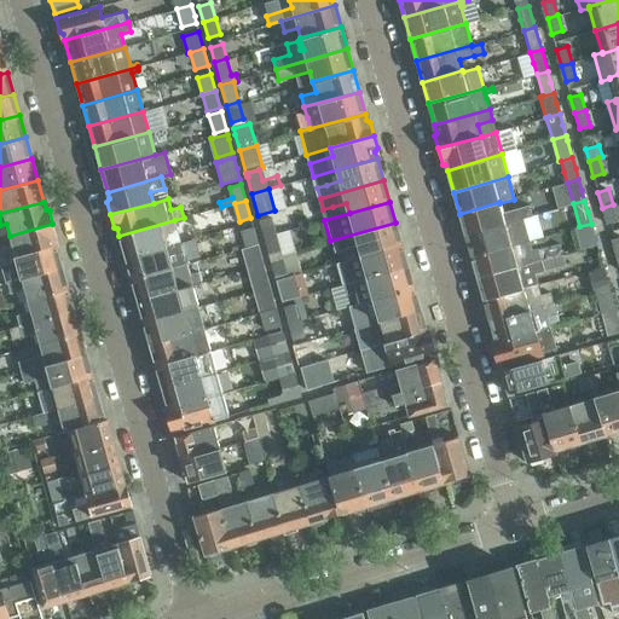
[(520,219),(520,220),(539,215),(538,210),(531,212),(528,204),(502,212),(499,203),(499,202),(460,214),(464,235),(520,219)]
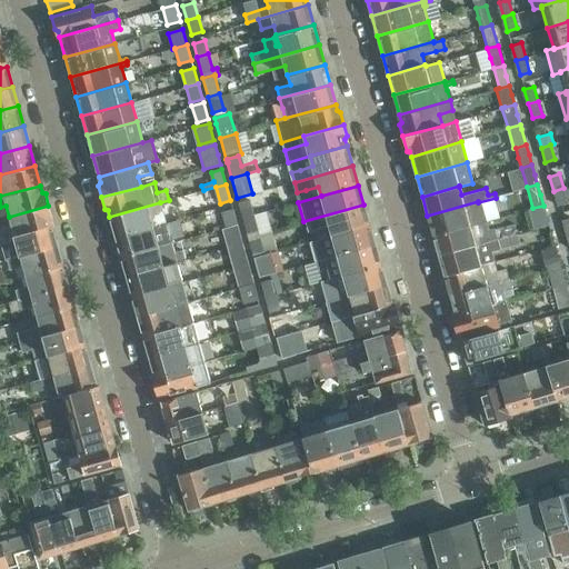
[(563,188),(553,191),(558,206),(567,202),(563,188)]
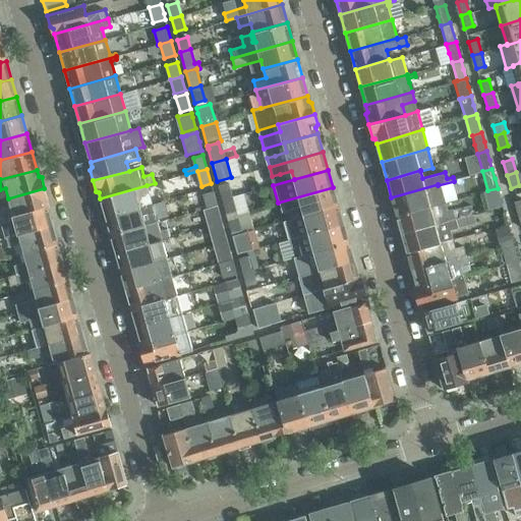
[(218,186),(222,199),(231,196),(228,183),(218,186)]
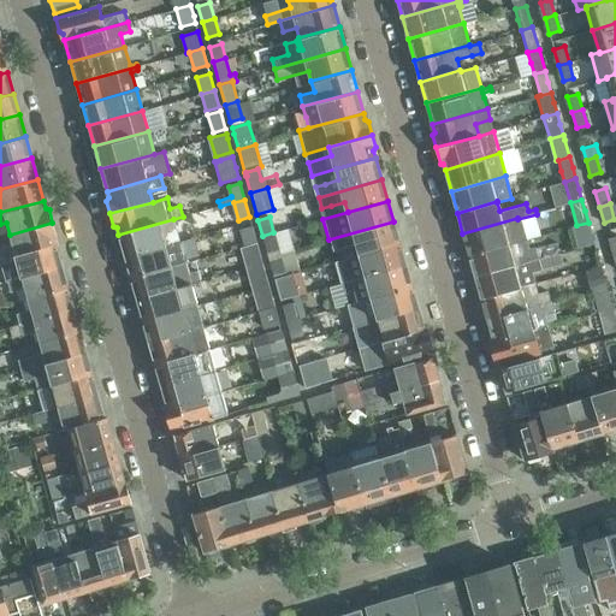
[(462,234),(469,255),(509,243),(505,232),(520,229),(517,219),(517,218),(462,234)]
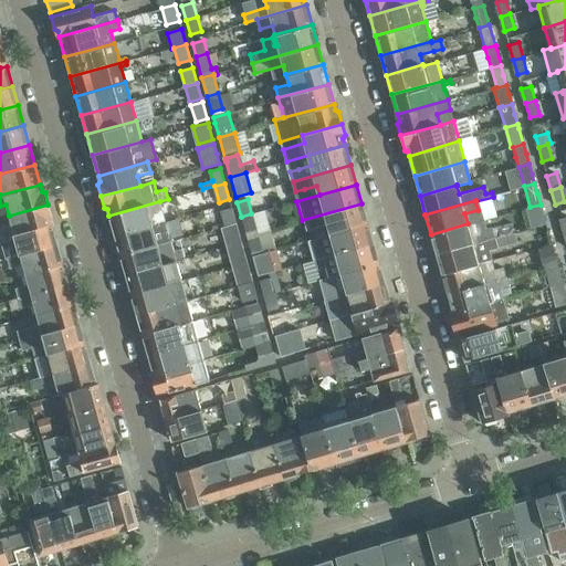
[(115,236),(165,222),(159,201),(108,216),(115,236)]
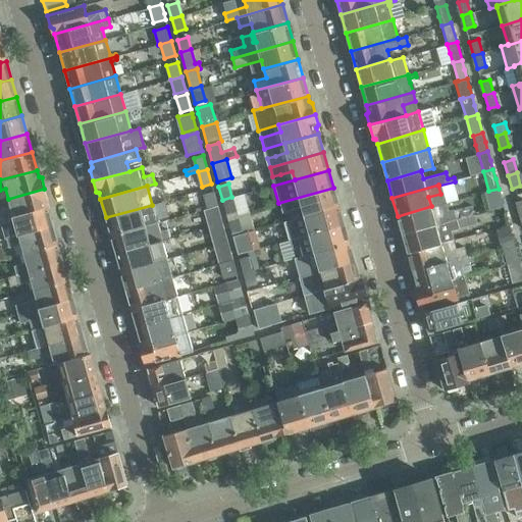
[(302,207),(305,215),(338,206),(333,188),(278,203),(281,212),(302,207)]
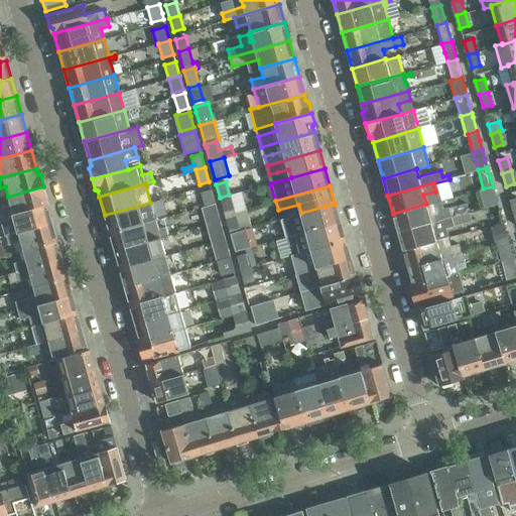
[(0,219),(2,219),(46,206),(45,200),(46,197),(43,186),(8,197),(11,206),(0,209),(0,219)]
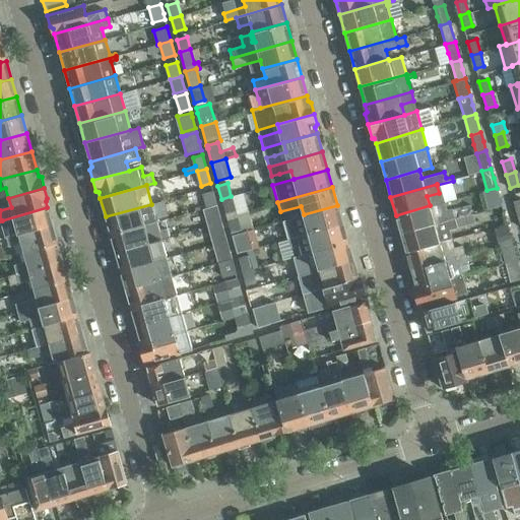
[(207,208),(216,205),(212,191),(203,194),(207,208)]
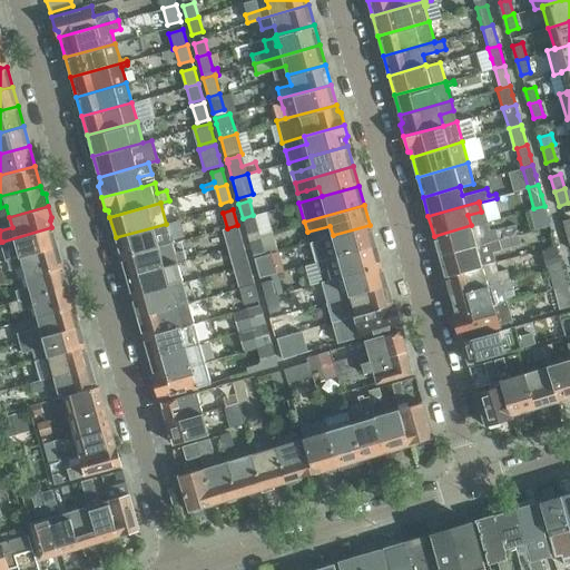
[(259,235),(253,215),(243,218),(248,238),(259,235)]
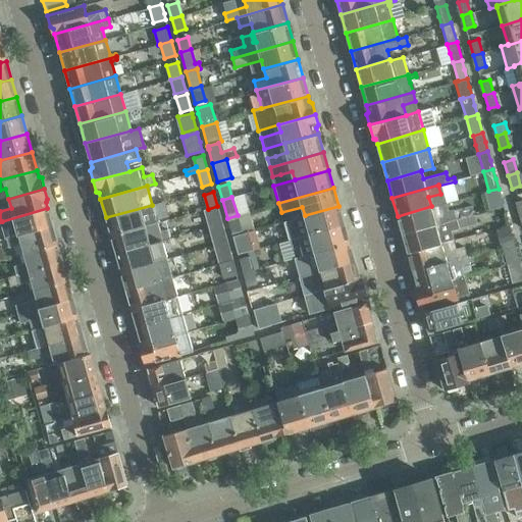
[(111,237),(145,226),(157,223),(152,205),(106,217),(111,237)]
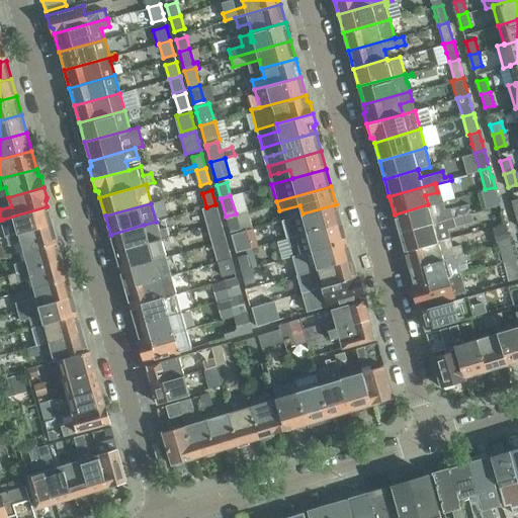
[(399,232),(469,212),(467,203),(430,213),(428,204),(395,214),(399,232)]
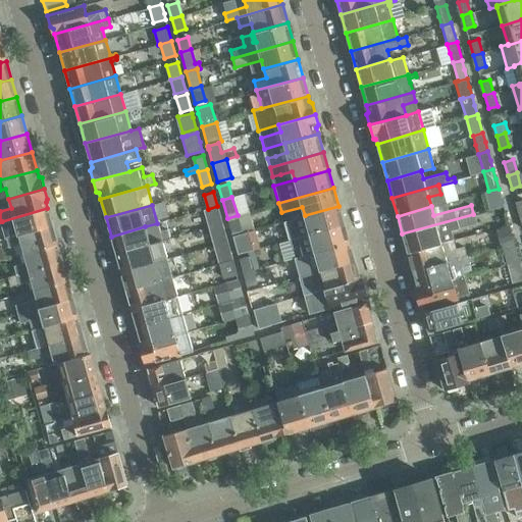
[(222,224),(220,216),(217,206),(208,209),(204,210),(208,228),(222,224)]
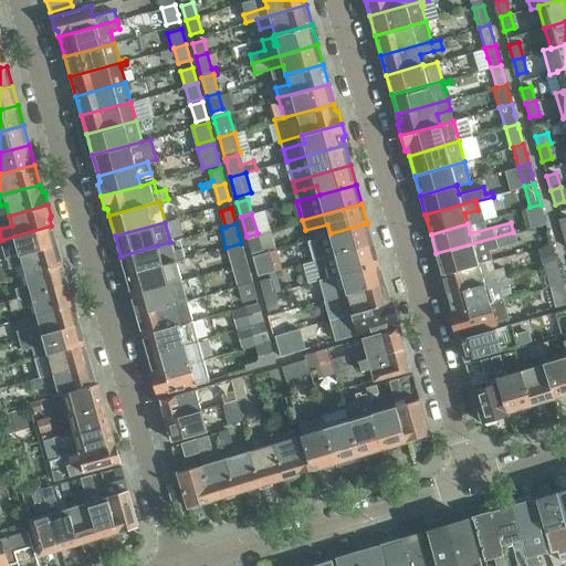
[(314,260),(316,259),(373,243),(367,223),(331,233),(307,240),(311,250),(314,260)]
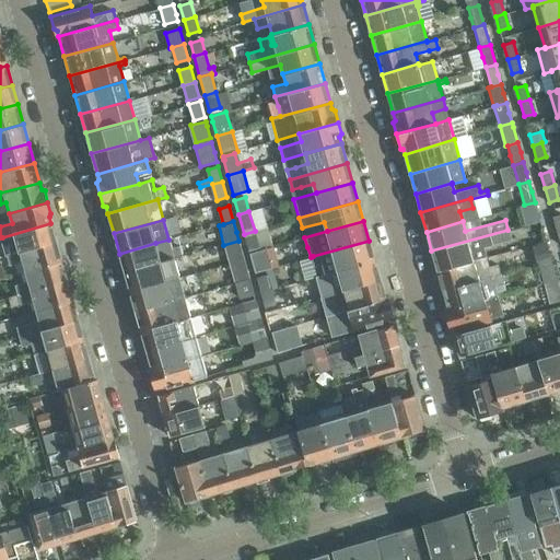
[(56,243),(50,223),(2,237),(8,257),(56,243)]
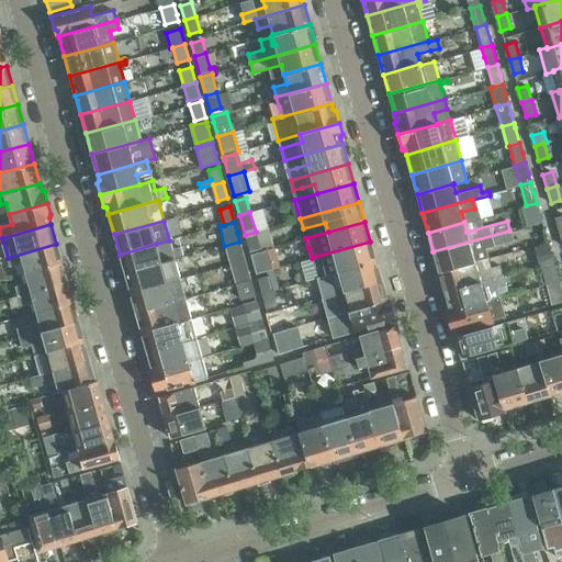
[(433,251),(438,271),(489,258),(486,248),(514,240),(512,232),(510,232),(509,231),(433,251)]
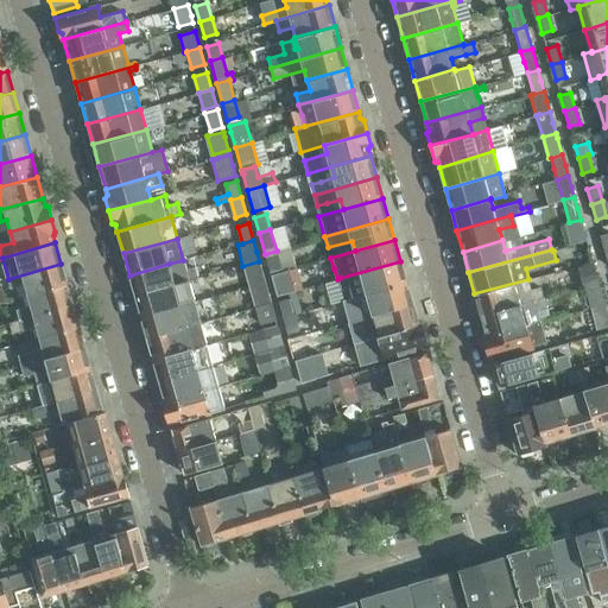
[(283,272),(278,257),(277,251),(265,254),(271,274),(283,272)]
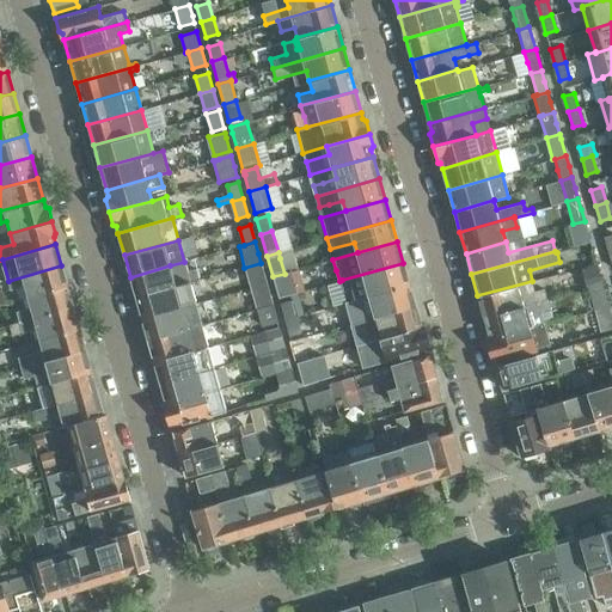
[(135,298),(189,282),(200,280),(196,269),(187,271),(184,262),(130,277),(135,298)]
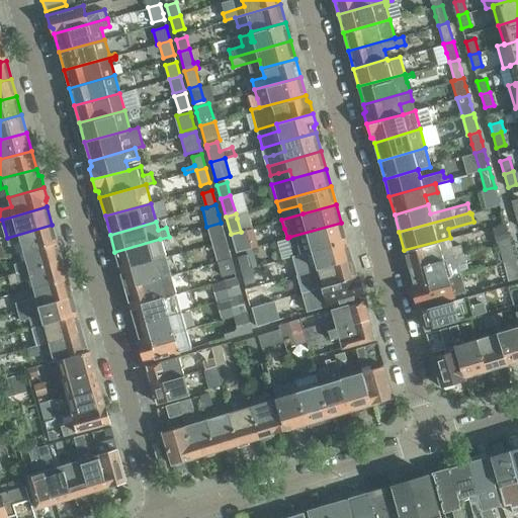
[(211,244),(226,241),(221,223),(206,227),(211,244)]
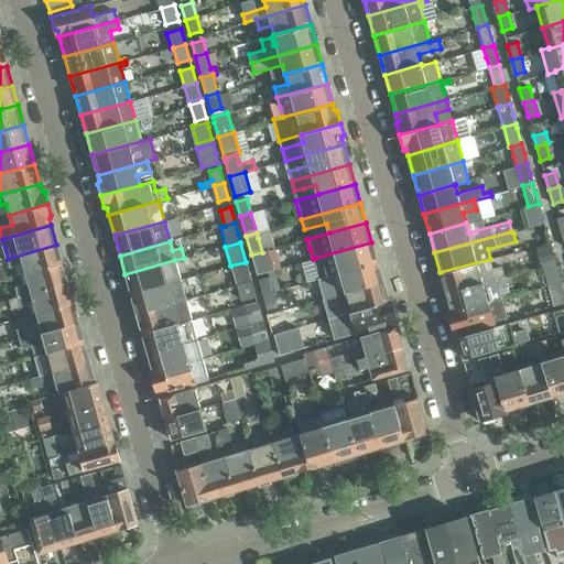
[(371,242),(315,258),(317,268),(324,266),(327,275),(377,262),(371,242)]
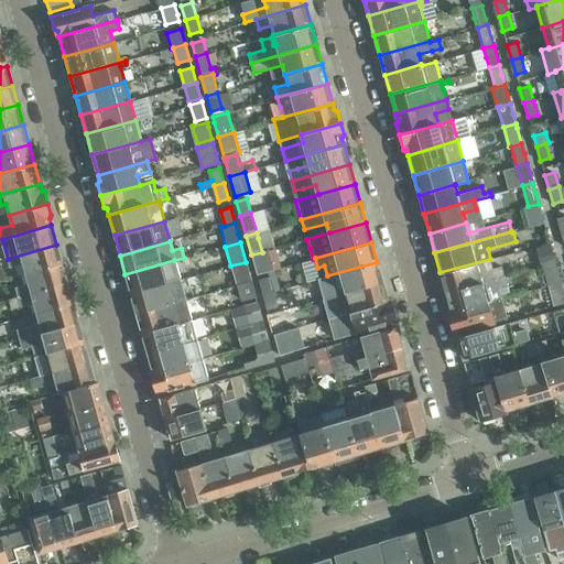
[(23,264),(25,274),(62,264),(56,245),(8,259),(11,268),(23,264)]
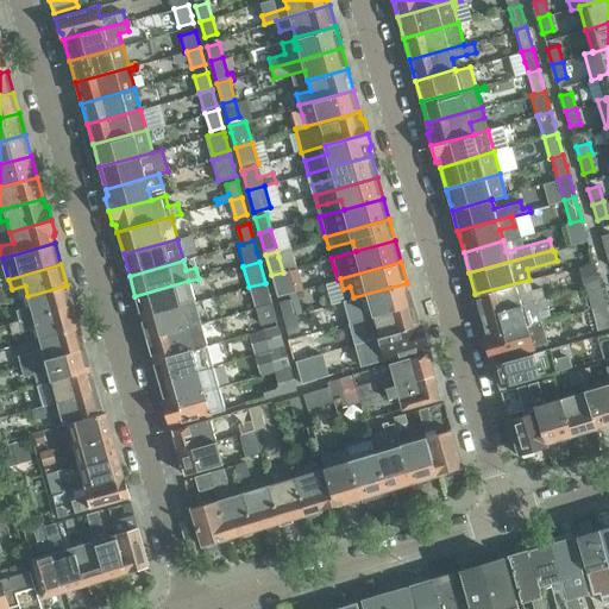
[(600,283),(594,264),(578,268),(584,288),(600,283)]
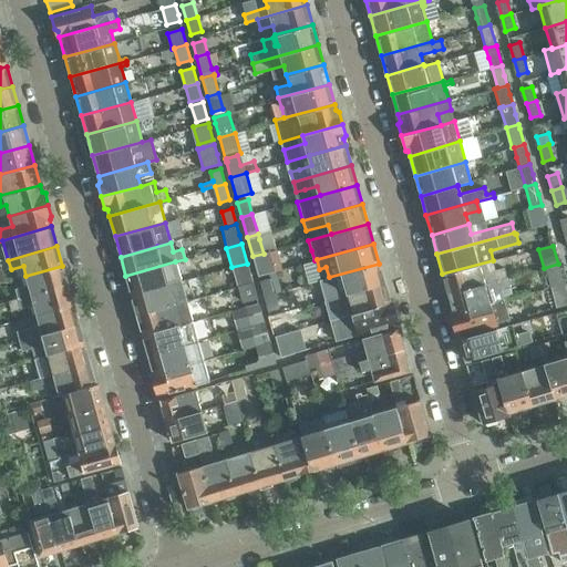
[(264,254),(253,256),(256,271),(258,277),(269,274),(275,271),(269,251),(264,254)]
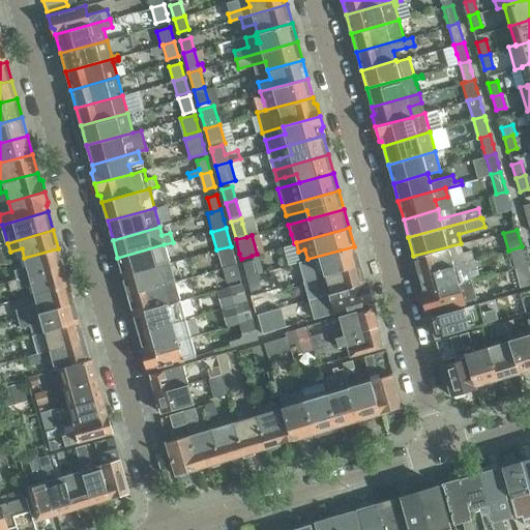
[(471,249),(464,252),(461,243),(413,256),(418,274),(474,259),(471,249)]
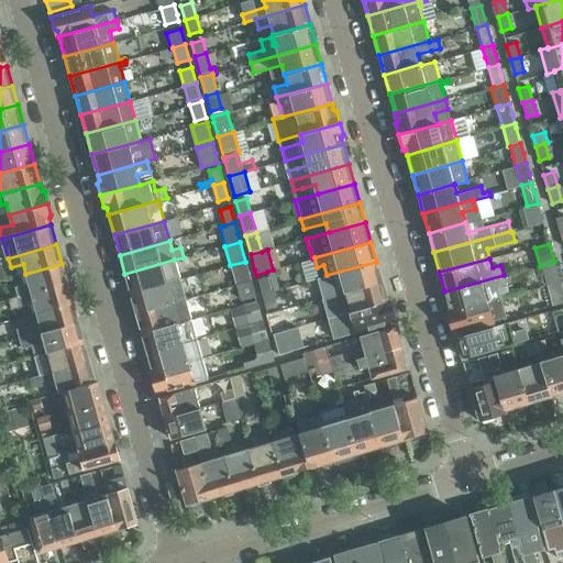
[(174,260),(124,274),(130,294),(179,279),(174,260)]
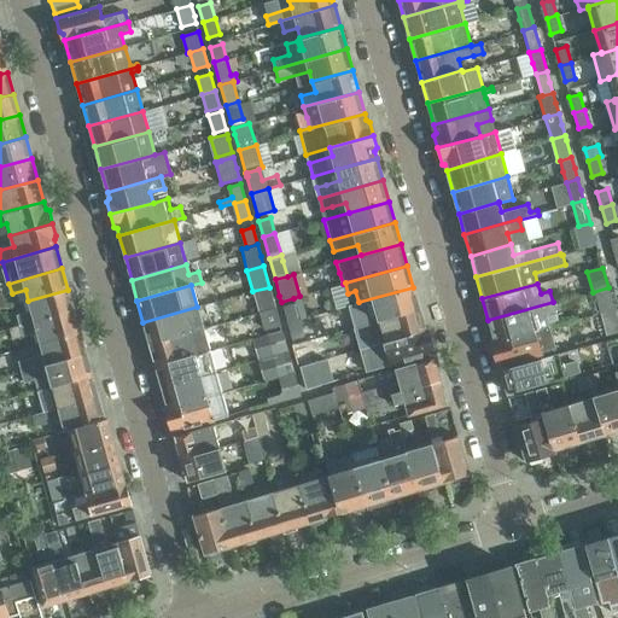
[(275,309),(272,297),(269,287),(252,291),(258,313),(275,309)]
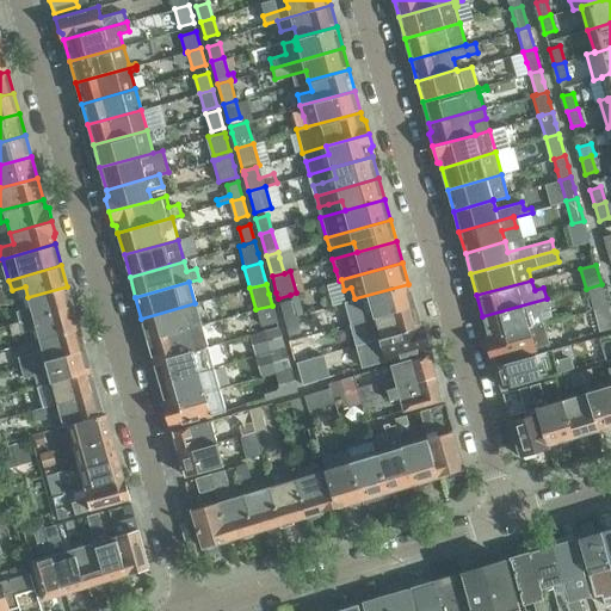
[(353,322),(360,320),(414,304),(408,284),(355,298),(357,309),(350,312),(353,322)]
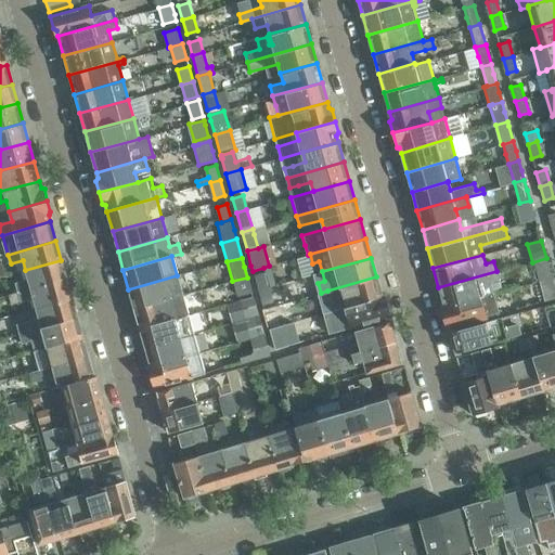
[(537,281),(539,280),(552,276),(546,258),(532,262),(531,263),(537,281)]
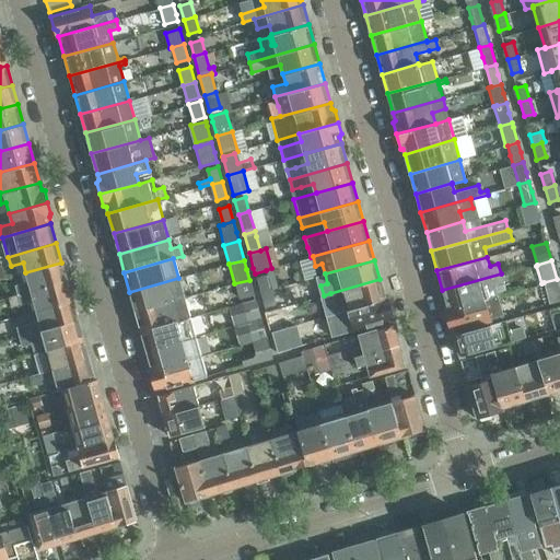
[(19,295),(67,282),(61,263),(25,272),(28,282),(16,286),(19,294),(19,295)]
